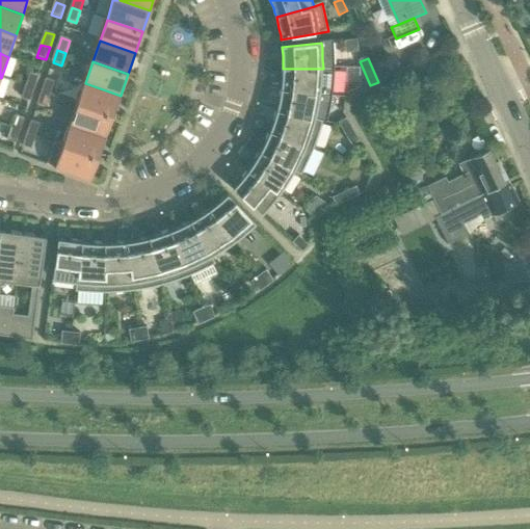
[(283,76),(282,90),(321,96),(322,85),(322,75),(323,69),(283,69),(283,76)]
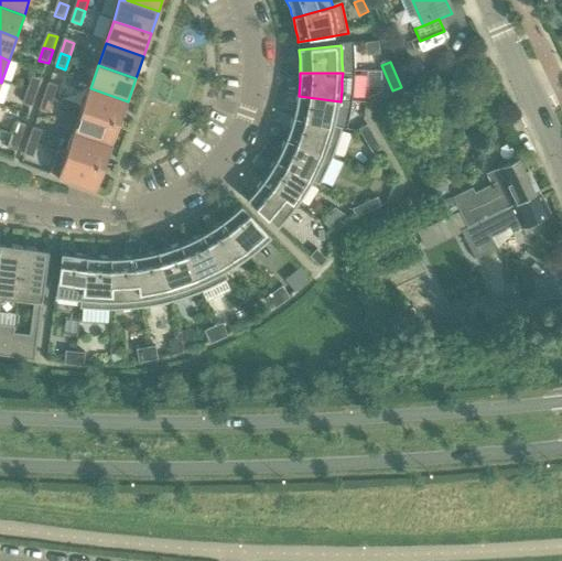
[(33,78),(28,92),(38,95),(42,82),(33,78)]
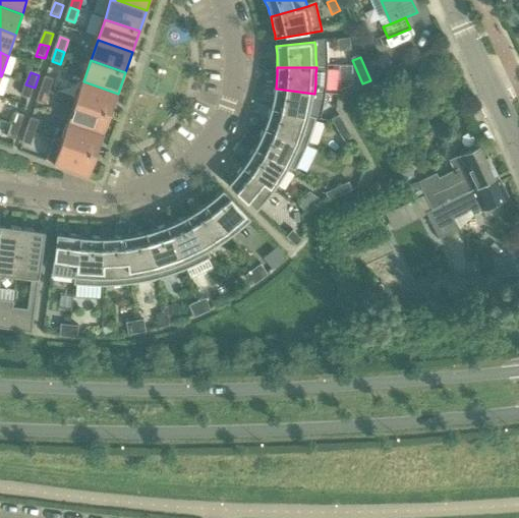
[(46,78),(42,91),(50,94),(54,81),(46,78)]
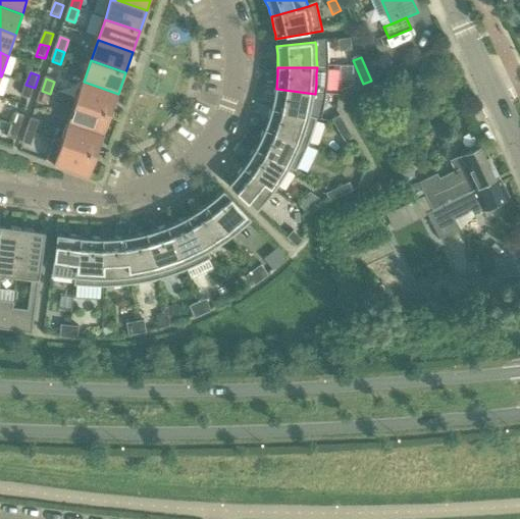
[(84,82),(75,102),(111,114),(118,94),(84,82)]
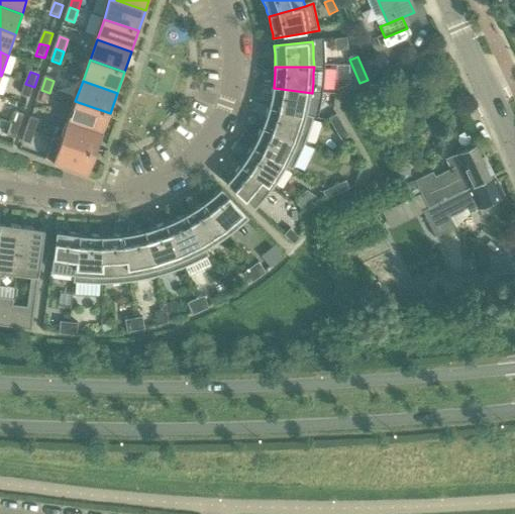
[(34,87),(25,84),(21,96),(30,99),(34,87)]
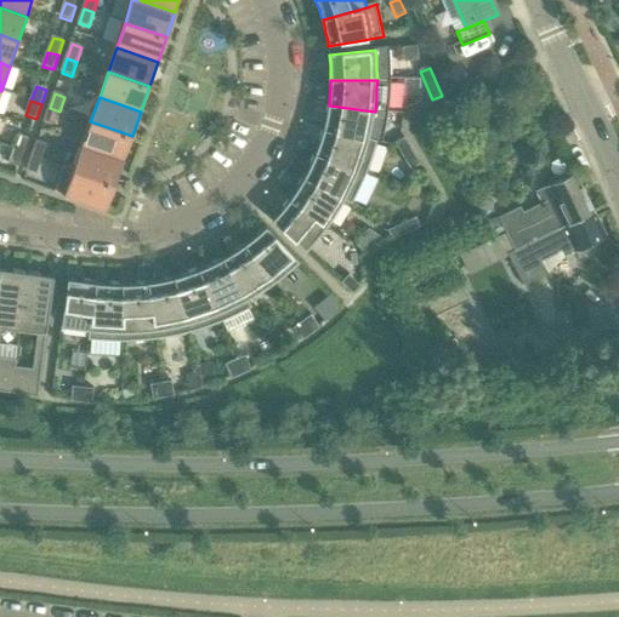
[(325,124),(324,130),(378,143),(379,143),(369,141),(372,131),(373,121),(375,112),(329,106),(327,116),(325,124)]
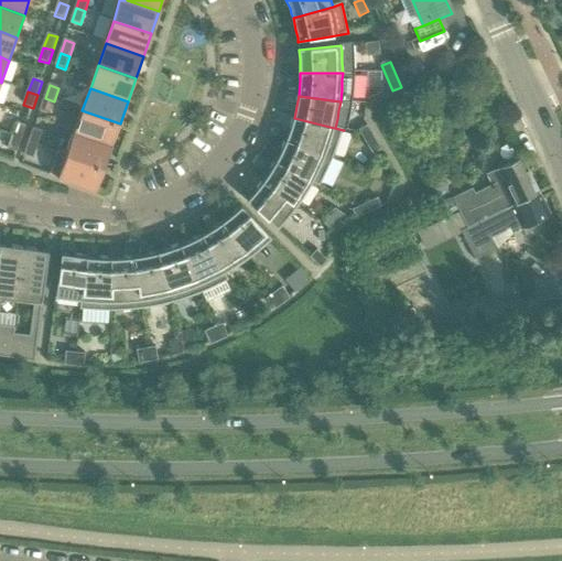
[(54,101),(45,98),(40,111),(50,115),(54,101)]
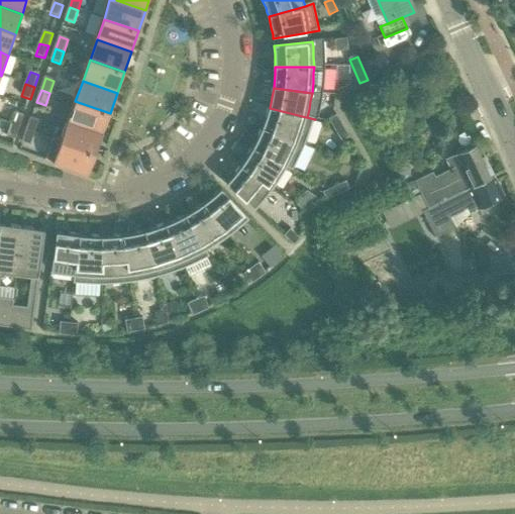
[(75,101),(68,122),(103,134),(110,113),(75,101)]
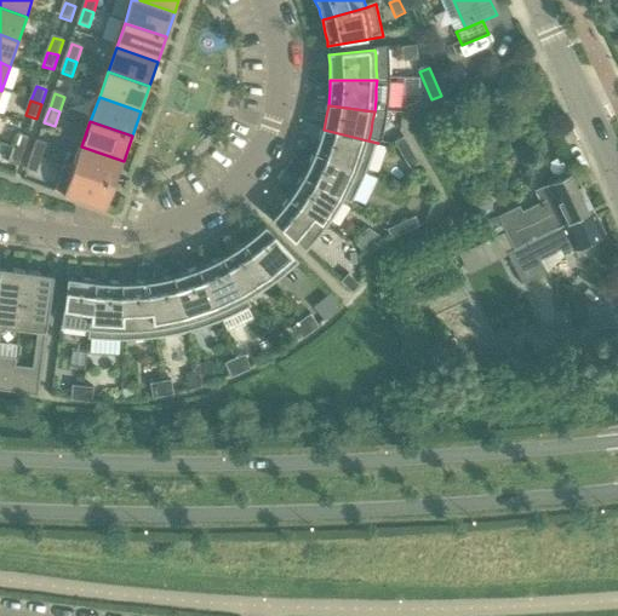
[(319,143),(315,154),(367,176),(371,165),(375,155),(377,143),(324,130),(320,140),(319,143)]
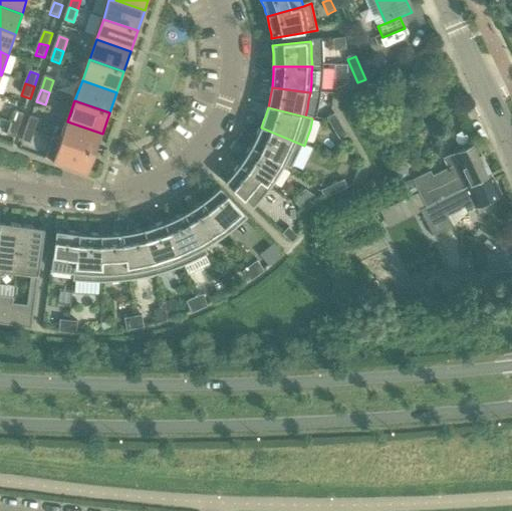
[(16,112),(11,124),(20,128),(24,115),(16,112)]
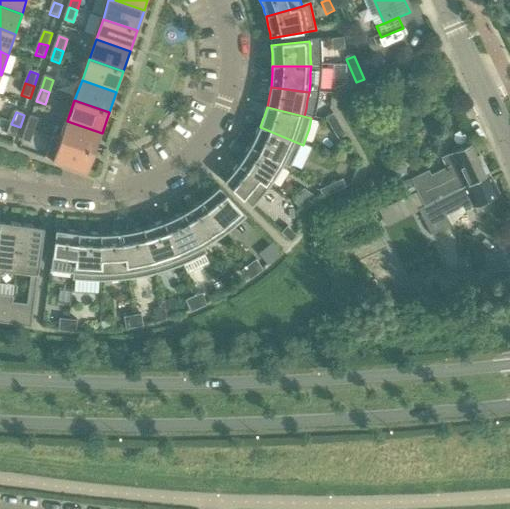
[(334,115),(326,120),(339,141),(347,137),(334,115)]
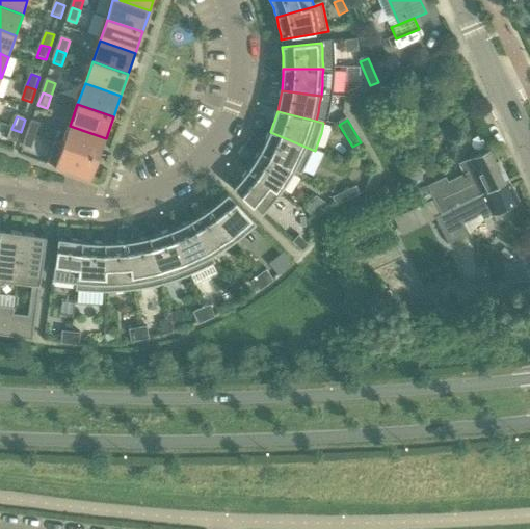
[(32,122),(28,134),(36,137),(41,125),(32,122)]
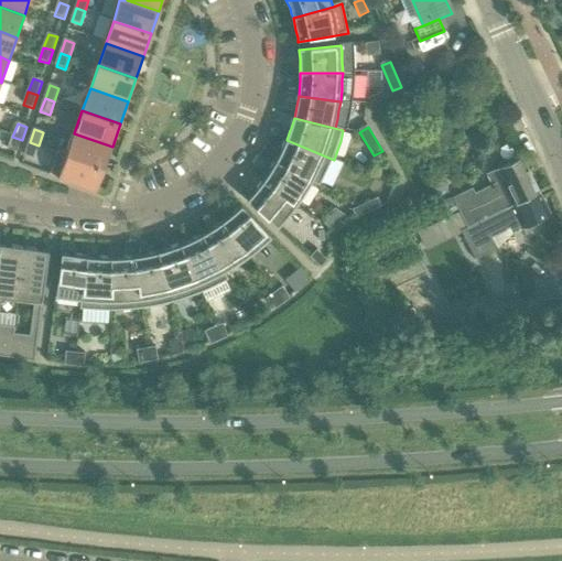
[(58,152),(105,169),(112,147),(74,133),(67,154),(58,152)]
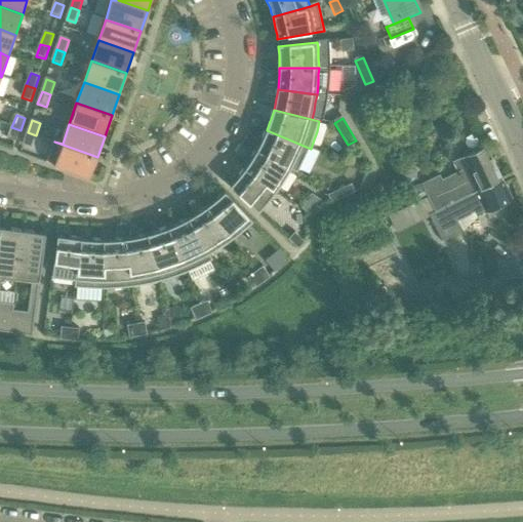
[(21,130),(11,127),(7,139),(16,143),(21,130)]
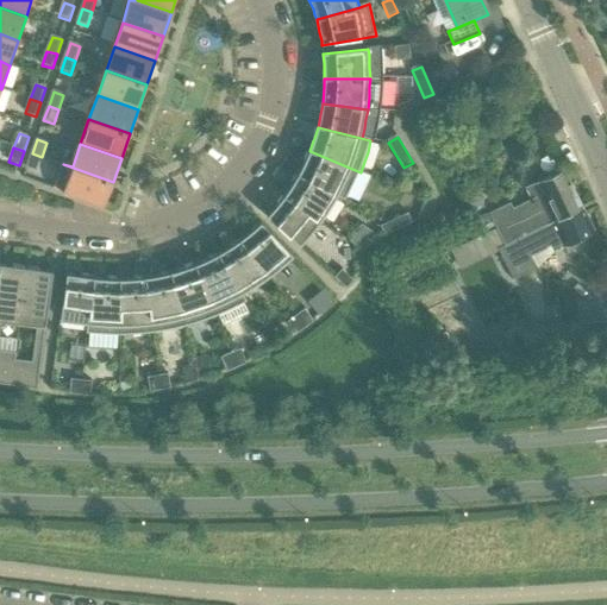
[(304,164),(299,175),(346,201),(351,194),(355,184),(361,172),(310,151),(307,157),(304,164)]
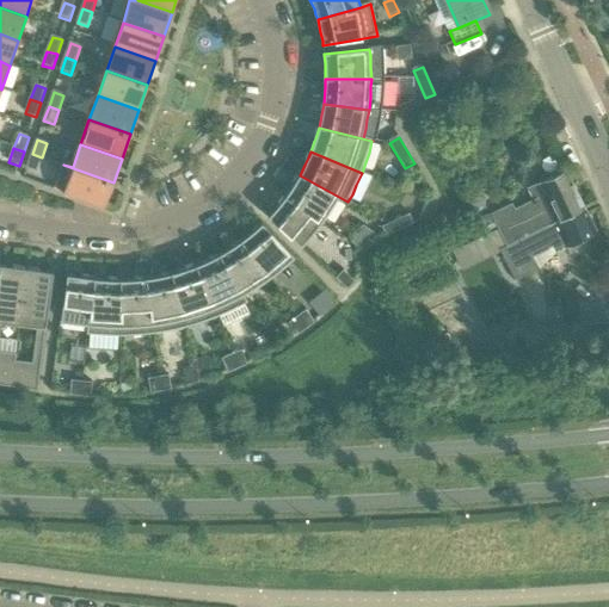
[(42,158),(32,154),(26,168),(37,172),(42,158)]
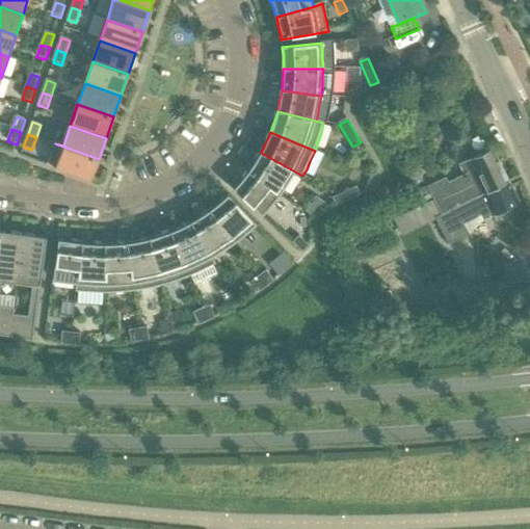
[(99,159),(55,143),(47,166),(91,181),(99,159)]
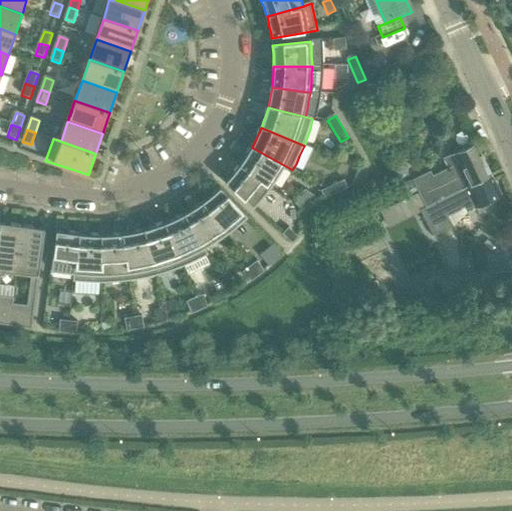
[(419,192),(427,209),(492,178),(492,177),(477,146),(445,161),(450,171),(434,179),(431,175),(415,183),(419,192)]
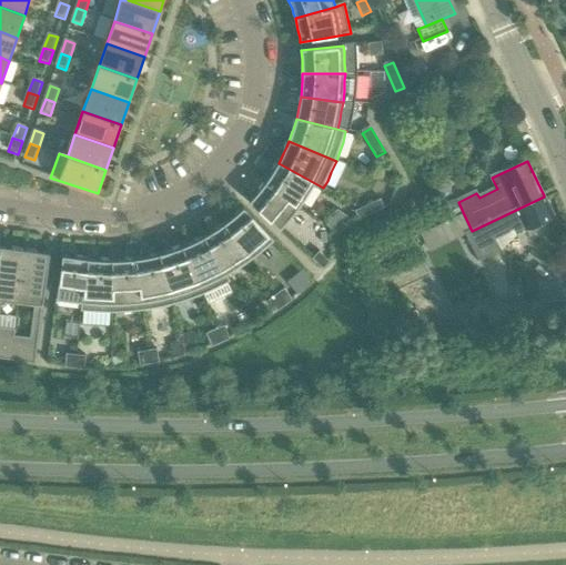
[(272,174),(265,182),(300,208),(305,200),(310,192),(315,184),(323,189),(323,188),(279,163),(275,168),(272,174)]
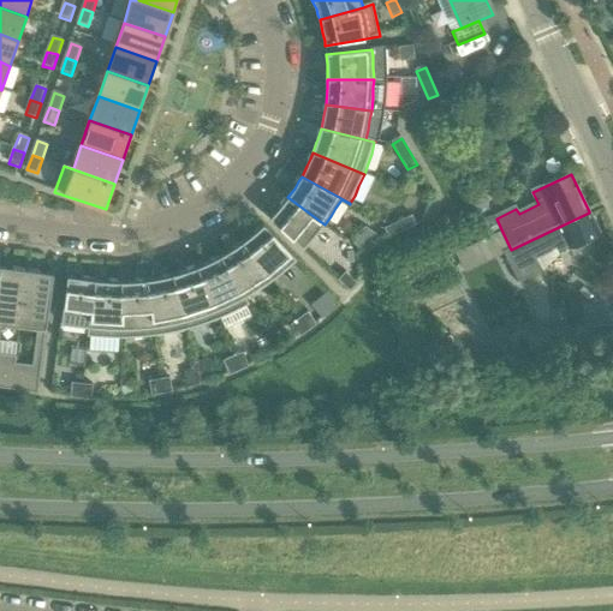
[(325,225),(287,197),(285,201),(279,210),(271,219),(303,250),(310,243),(317,234),(325,225)]
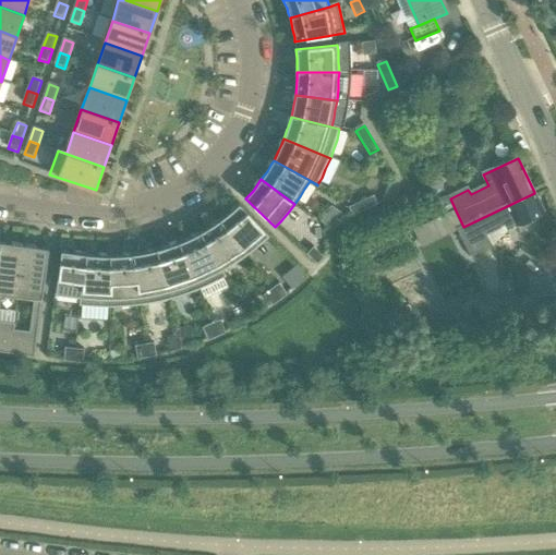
[(463,227),(458,229),(472,256),(493,246),(487,234),(505,227),(507,231),(521,225),(523,228),(528,229),(531,228),(534,226),(536,221),(534,218),(544,214),(534,193),(463,227)]
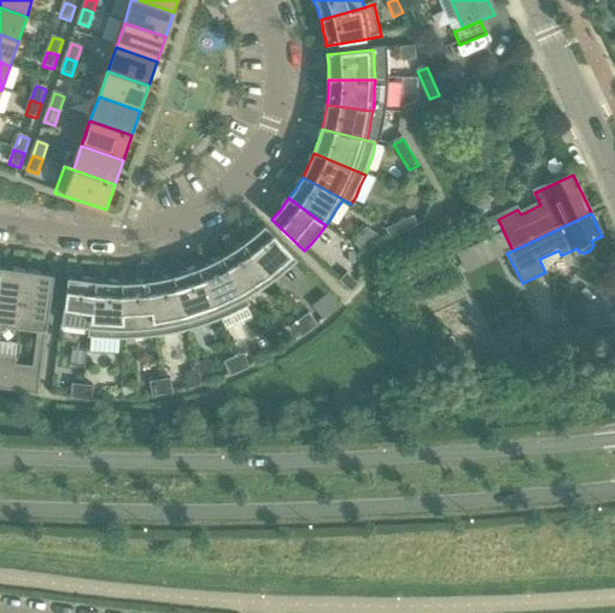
[(387,230),(391,240),(419,228),(415,218),(387,230)]
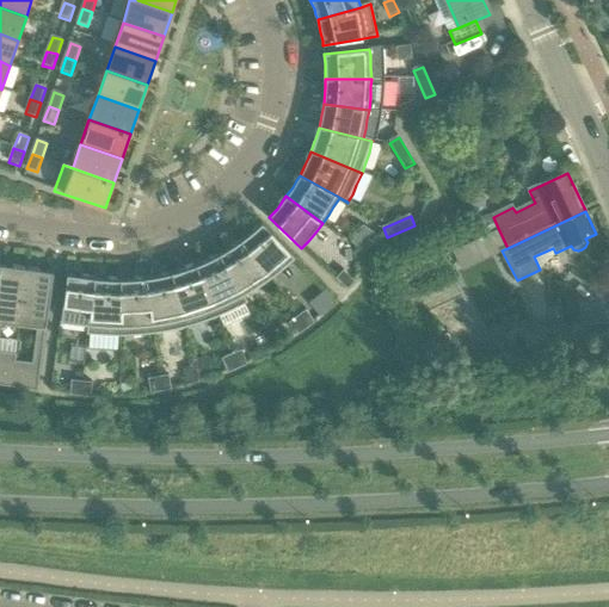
[(247,237),(244,240),(272,278),(277,274),(284,268),(291,262),(295,259),(263,224),(257,229),(247,237)]
